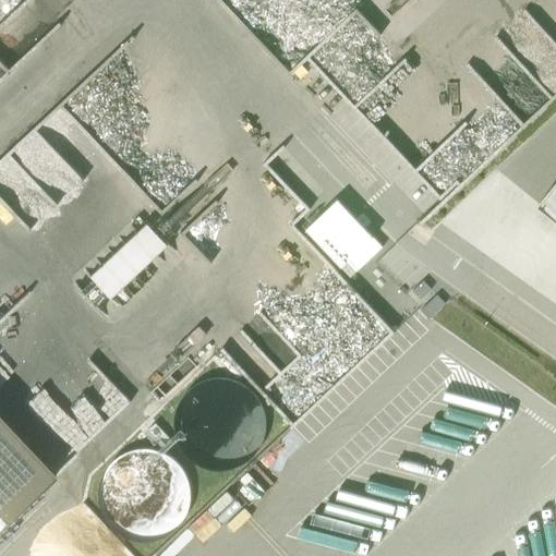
[(269,0),(269,22),(280,22),(281,0),(269,0)]
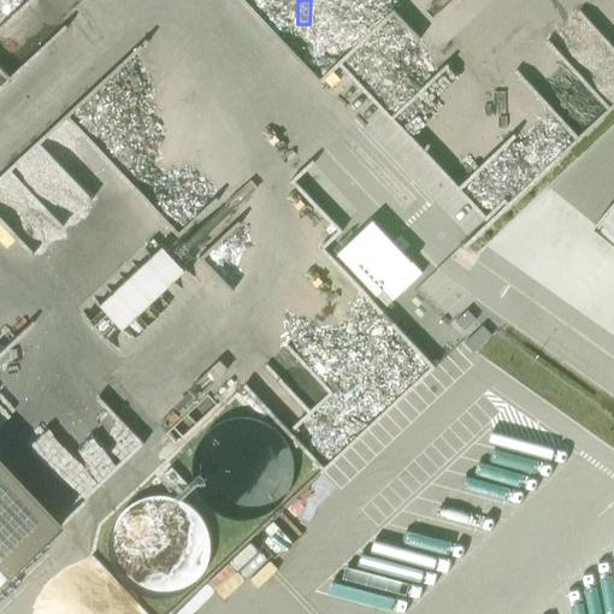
[(0,216),(37,260),(95,211),(98,192),(96,192),(86,190),(93,184),(87,184),(88,172),(75,172),(72,201),(63,189),(48,201),(33,200),(35,167),(45,159),(45,152),(36,142),(0,171),(0,216)]
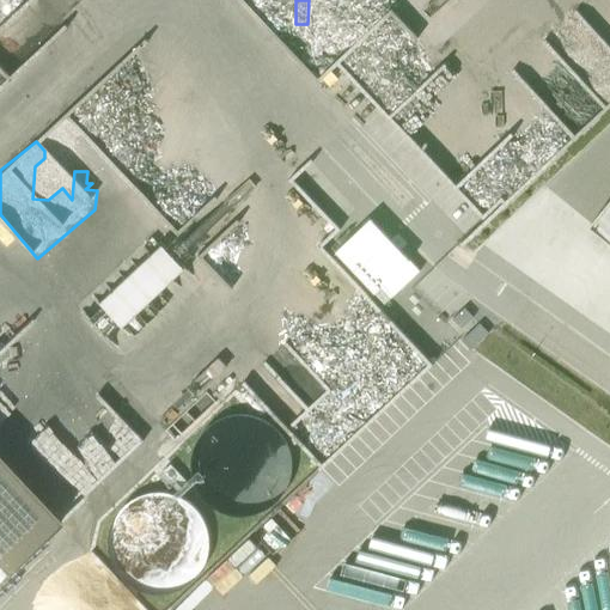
[(609,199),(589,226),(609,243),(609,199)]
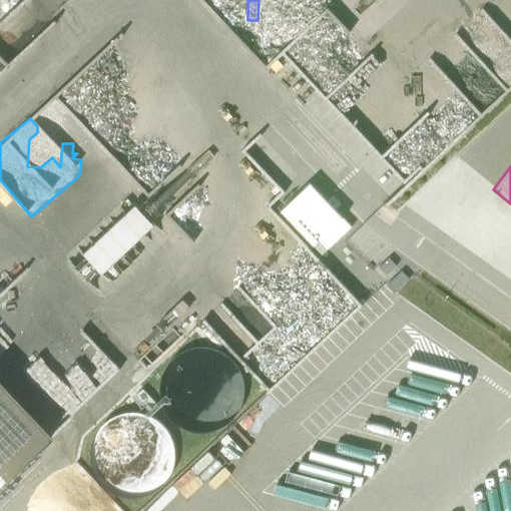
[(312,177),(283,203),(325,249),(354,223),(312,177)]
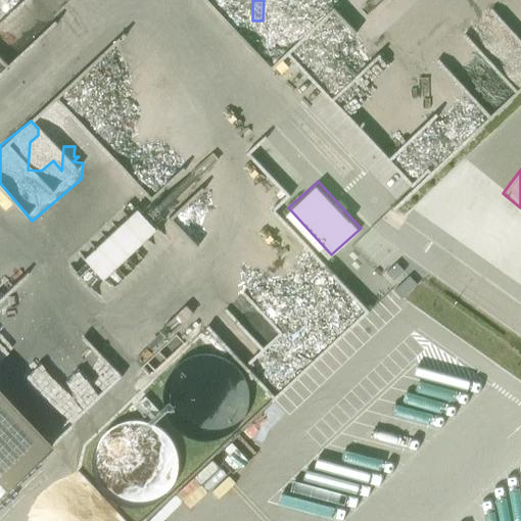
[(137,210),(84,261),(103,281),(156,231),(137,210)]
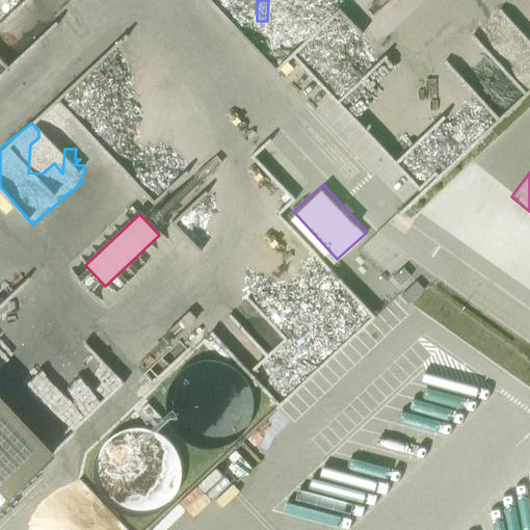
[(0,500),(47,455),(0,405),(0,500)]
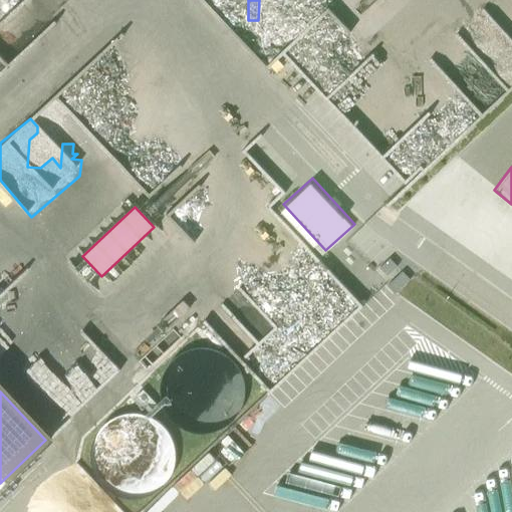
[(213,443),(140,511),(176,511),(191,498),(182,488),(221,452),(213,443)]
